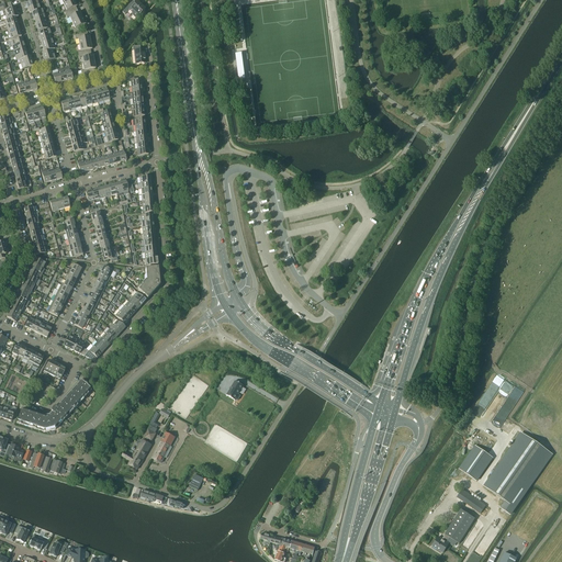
[(64,12),(65,15),(76,11),(75,8),(77,7),(74,0),(64,6),(66,11),(64,12)]
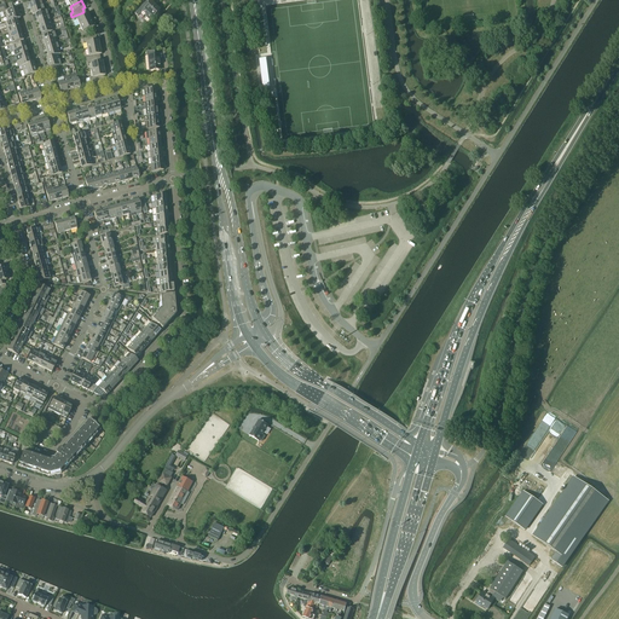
[(145,15),(146,18),(149,21),(160,11),(151,3),(148,6),(145,4),(134,13),(138,16),(142,12),(145,15)]
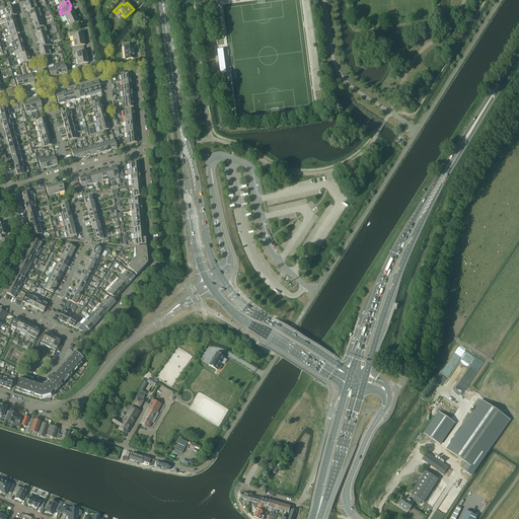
[(3,15),(5,14),(15,11),(13,7),(2,10),(3,15)]
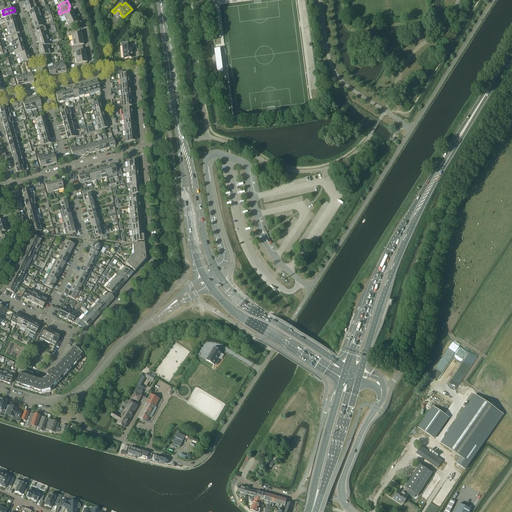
[(63,16),(66,21),(75,17),(73,11),(70,12),(69,10),(59,14),(61,17),(63,16)]
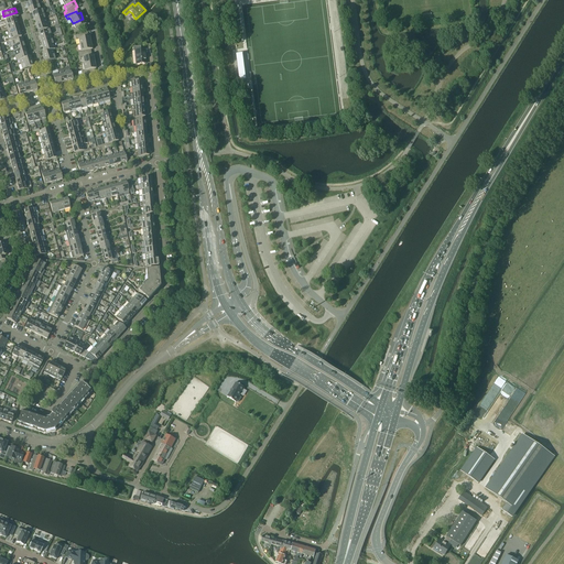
[(83,19),(73,23),(75,29),(73,30),(74,34),(85,29),(83,25),(86,24),(83,19)]
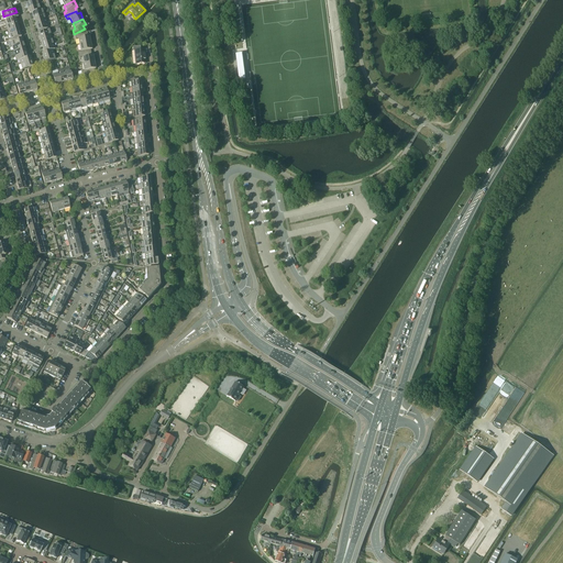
[(78,40),(79,45),(90,43),(89,36),(87,37),(86,34),(75,36),(76,40),(78,40)]
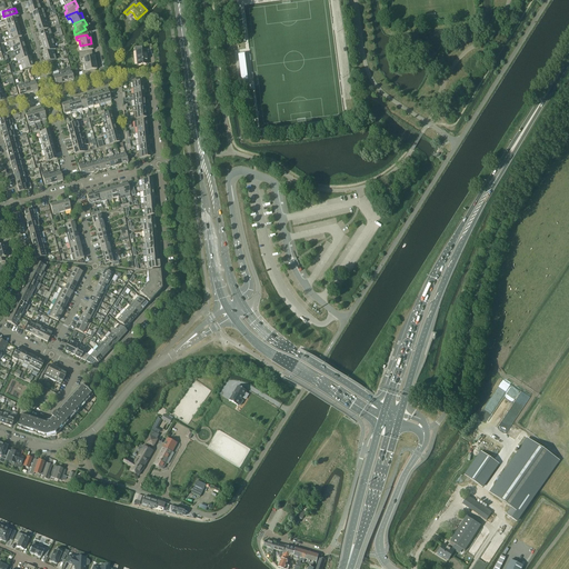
[(79,52),(79,56),(90,55),(90,51),(92,50),(91,43),(80,46),(81,52),(79,52)]
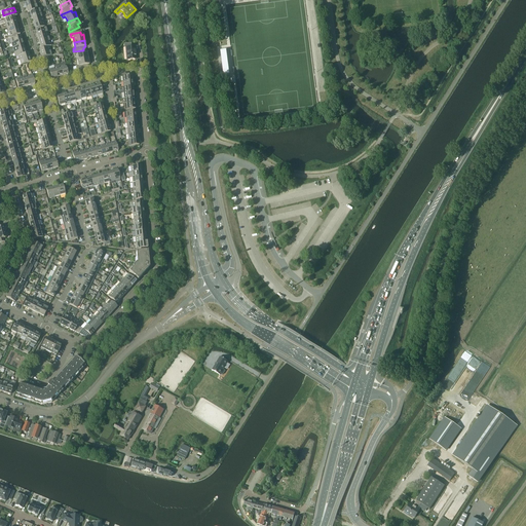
[(132,46),(130,43),(123,44),(124,47),(125,47),(127,61),(136,60),(135,51),(136,51),(136,46),(132,46)]
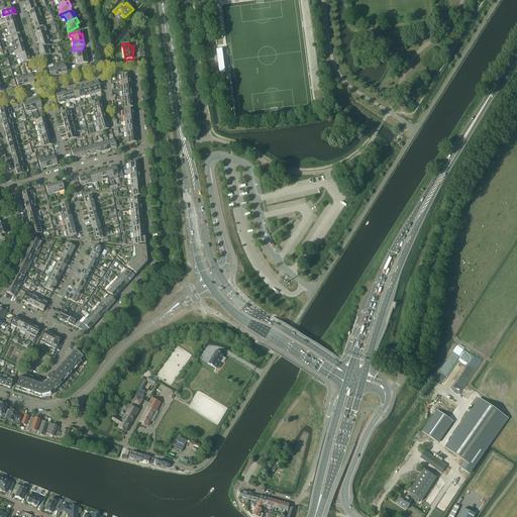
[(220,74),(225,73),(222,48),(217,49),(220,74)]
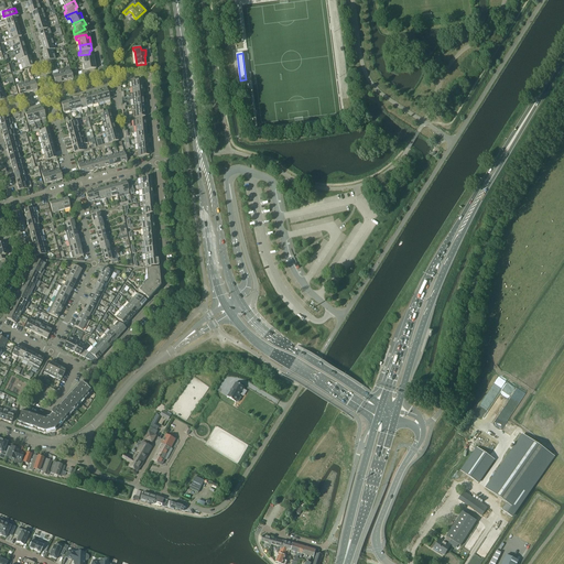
[(82,58),(83,65),(95,63),(94,56),(90,57),(89,54),(78,55),(79,60),(82,58)]
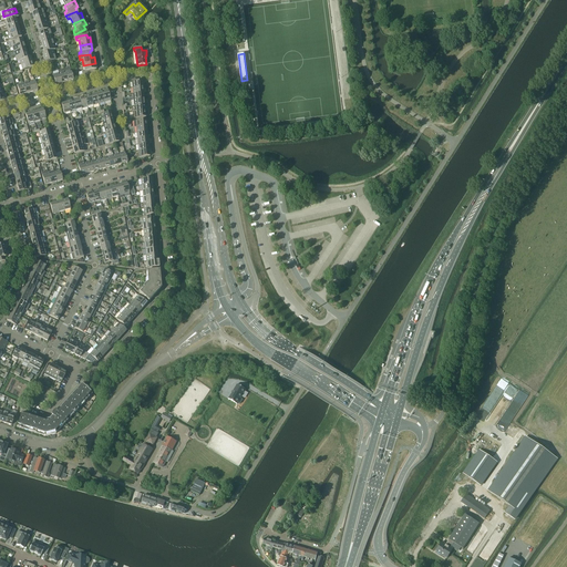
[(95,63),(83,65),(84,71),(82,72),(83,75),(94,73),(93,70),(96,70),(95,63)]
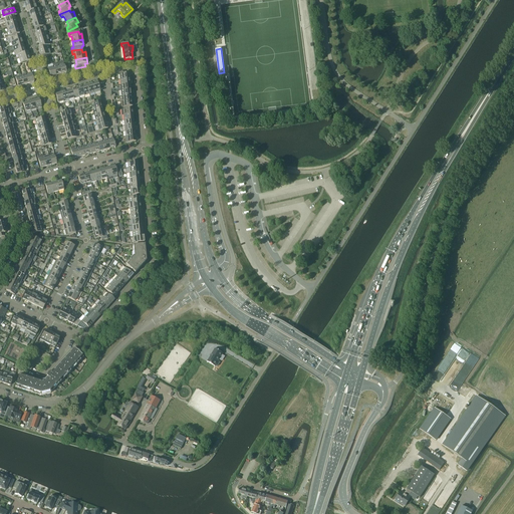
[(63,61),(57,63),(61,74),(66,72),(63,61)]
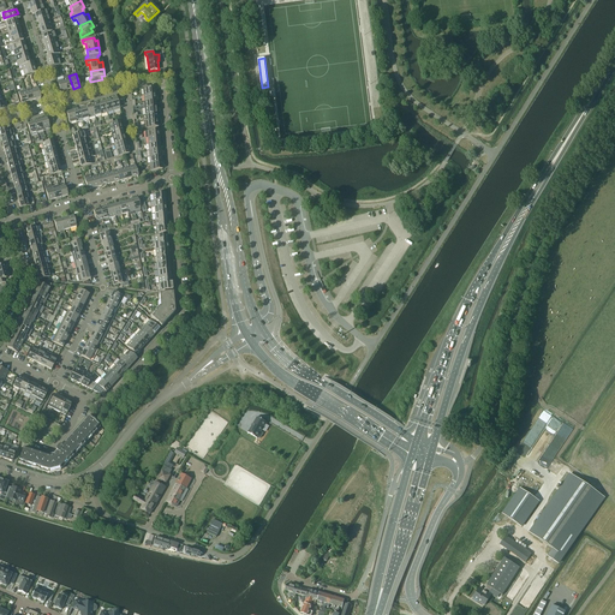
[(63,77),(64,79),(67,90),(73,89),(69,76),(63,77)]
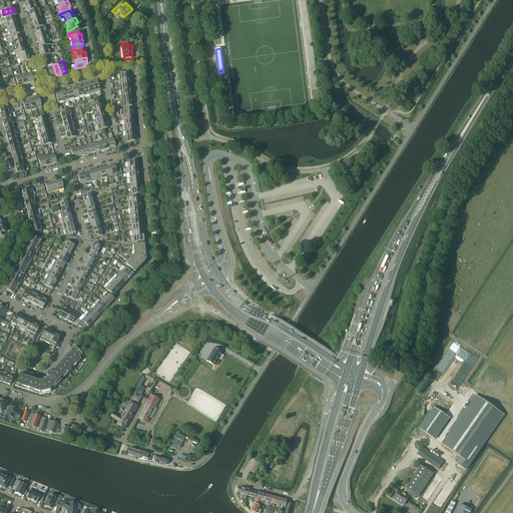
[(56,75),(53,66),(47,68),(50,77),(56,75)]
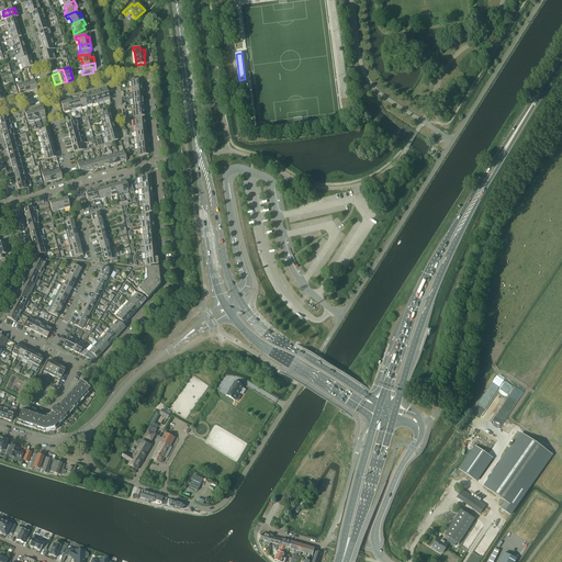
[(34,80),(29,81),(31,91),(37,90),(34,80)]
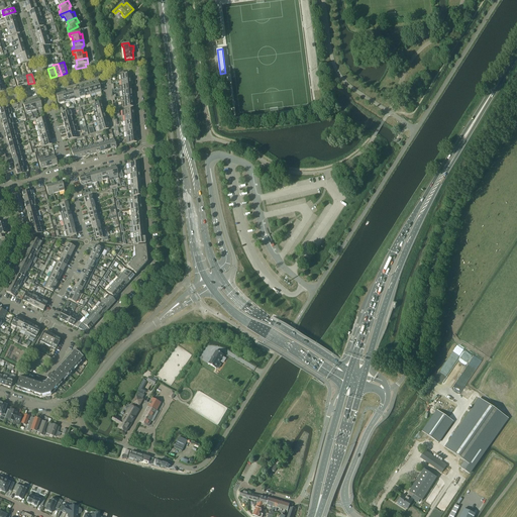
[(23,86),(20,77),(15,78),(18,87),(23,86)]
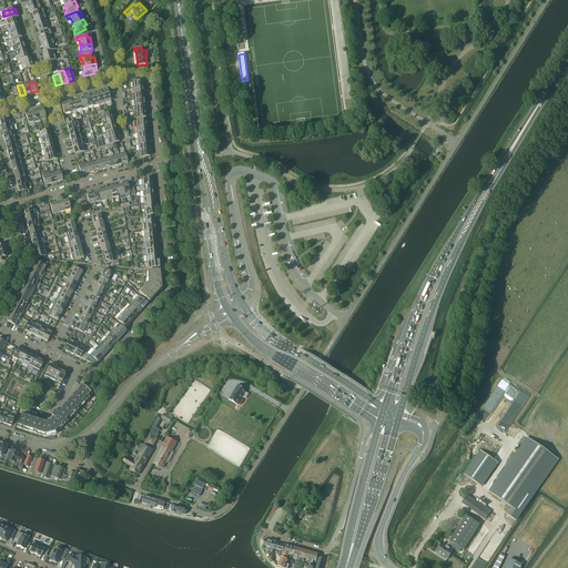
[(108,91),(102,92),(104,103),(111,101),(108,91)]
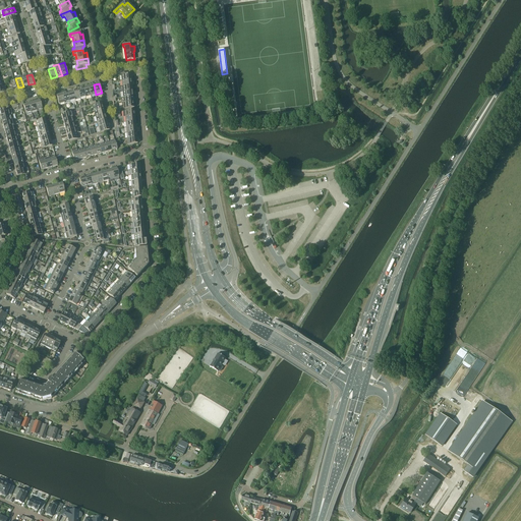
[(64,104),(62,95),(56,96),(59,105),(64,104)]
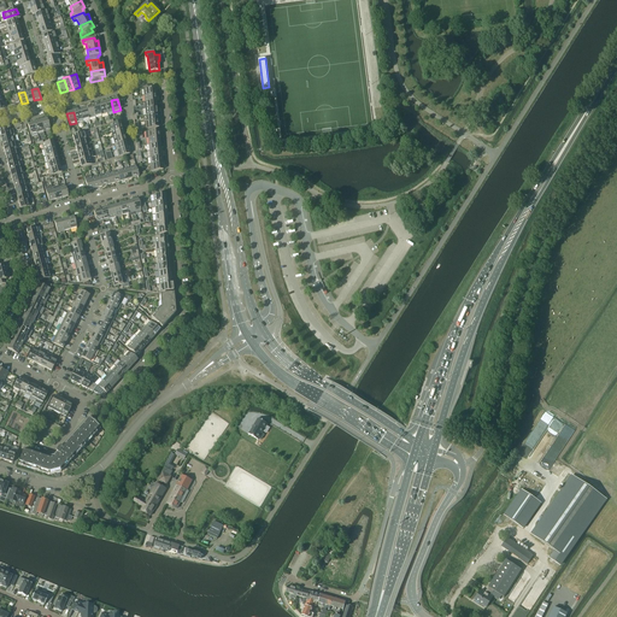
[(47,119),(40,122),(43,133),(50,130),(47,119)]
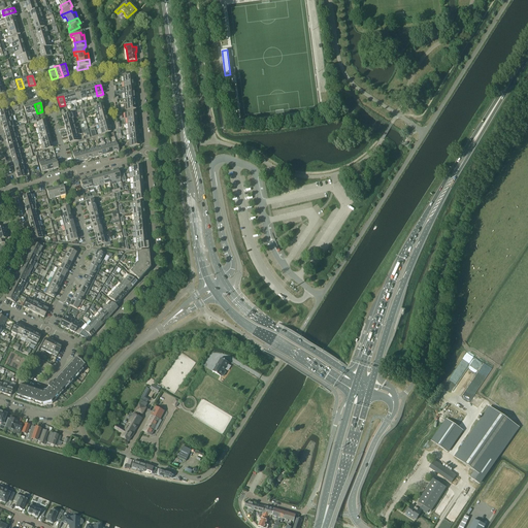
[(32,114),(29,105),(24,107),(26,117),(32,114)]
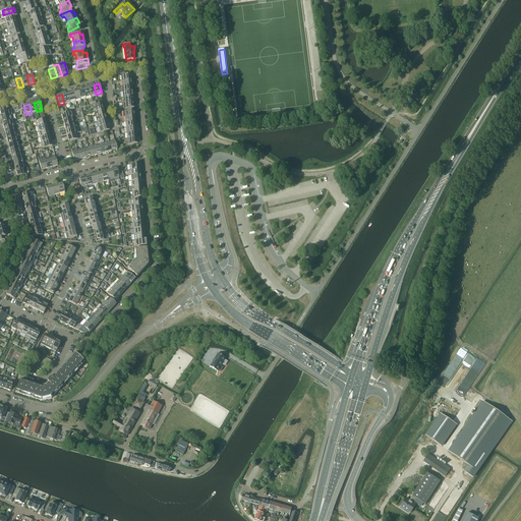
[(0,112),(0,114),(1,118),(12,115),(11,109),(9,110),(0,112)]
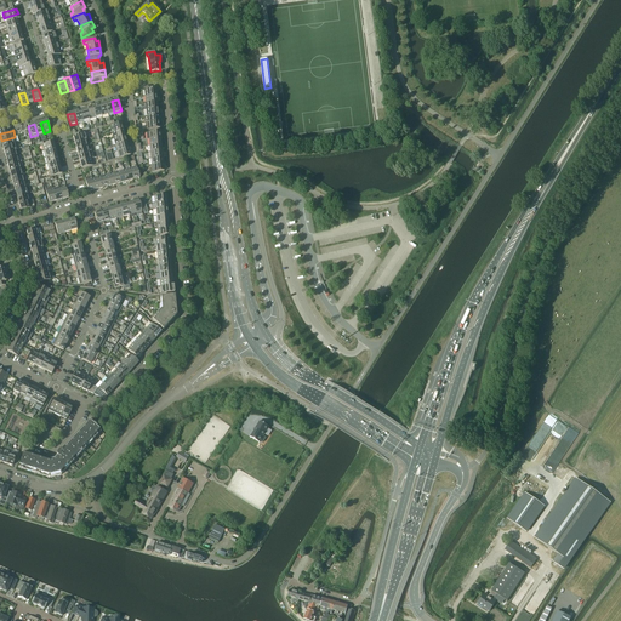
[(1,141),(3,147),(16,143),(15,137),(1,141)]
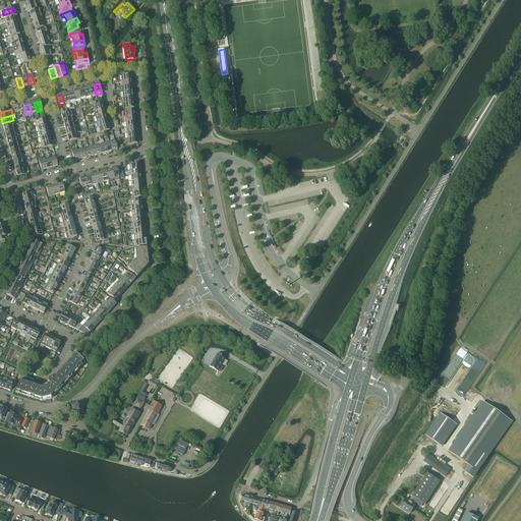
[(2,123),(4,128),(13,126),(15,125),(13,120),(2,123)]
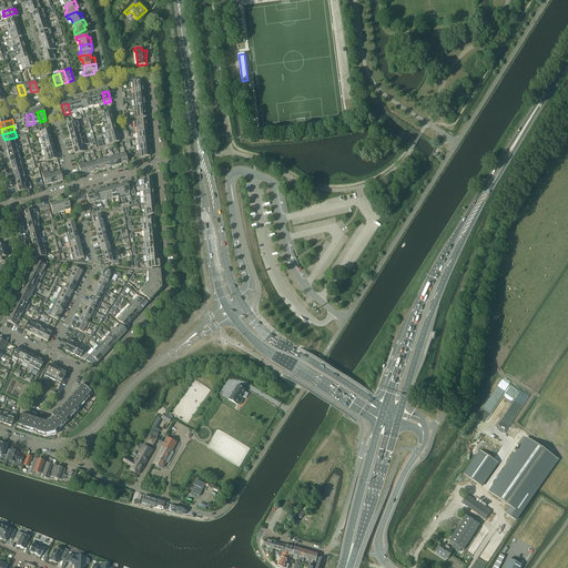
[(70,137),(72,142),(84,139),(82,133),(80,134),(70,137)]
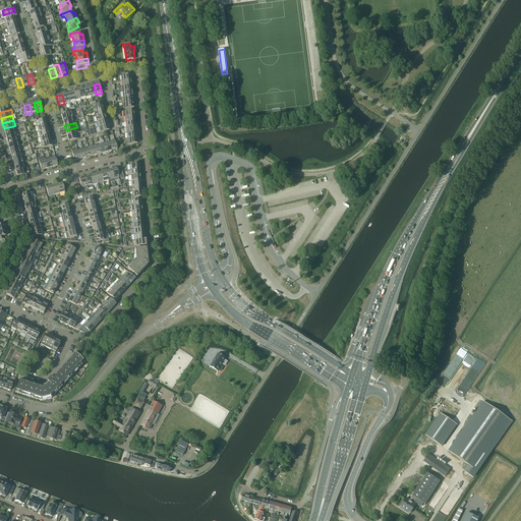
[(66,130),(67,136),(76,133),(78,133),(77,127),(66,130)]
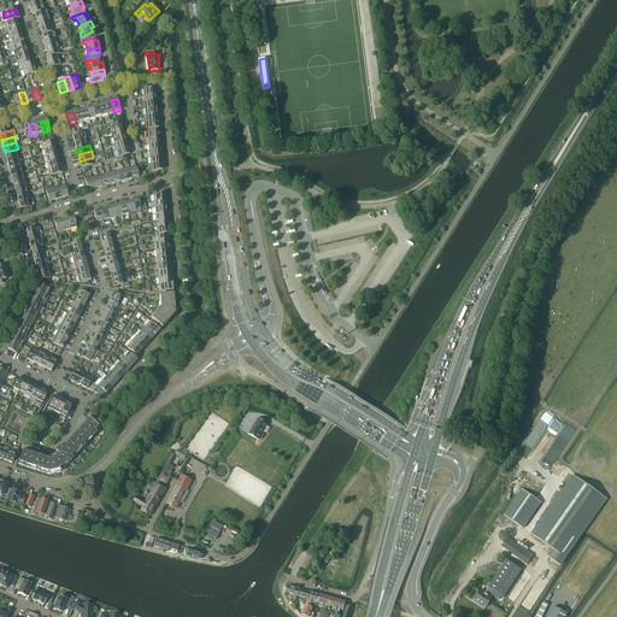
[(116,169),(116,171),(119,182),(125,181),(123,170),(122,168),(116,169)]
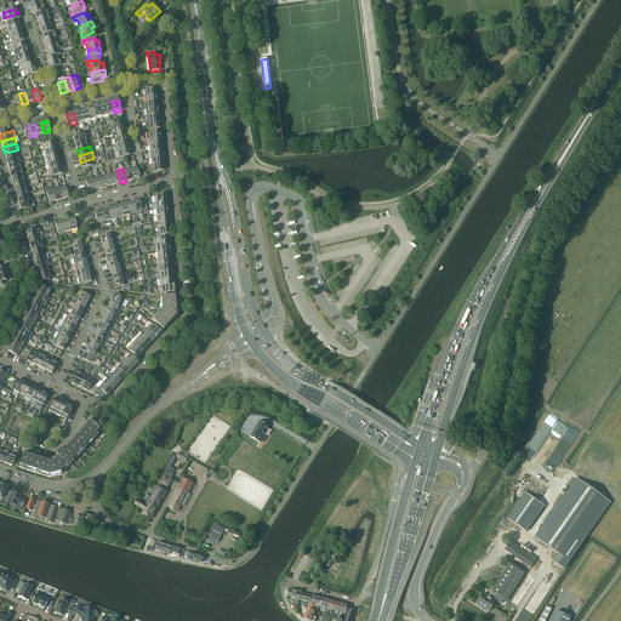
[(95,191),(92,180),(91,177),(85,178),(89,192),(95,191)]
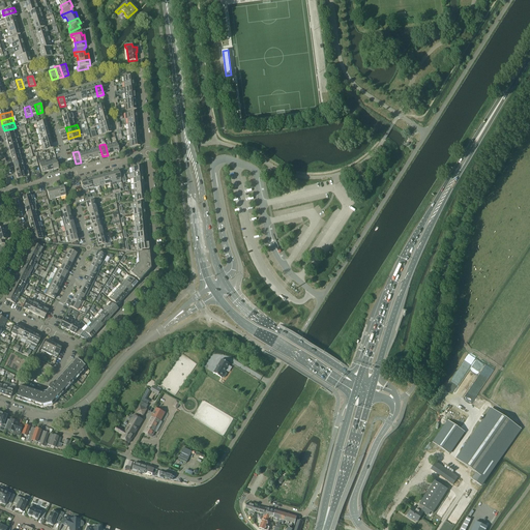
[(48,172),(45,163),(45,160),(38,162),(41,173),(48,172)]
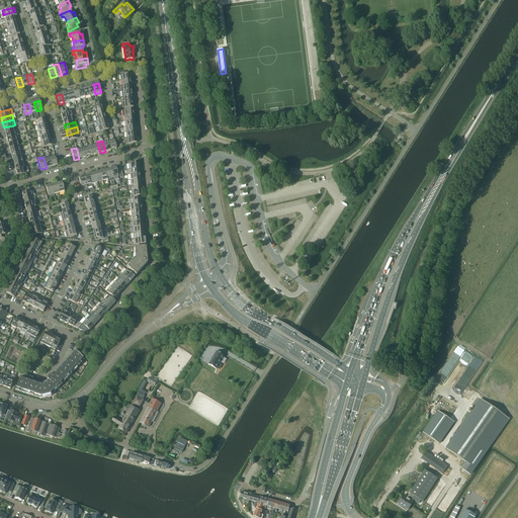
[(24,168),(15,170),(17,176),(28,172),(27,167),(24,168)]
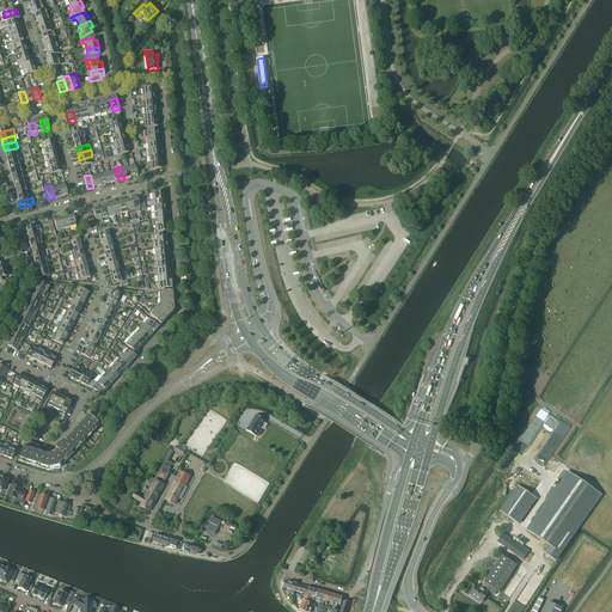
[(99,234),(102,240),(112,238),(111,231),(99,234)]
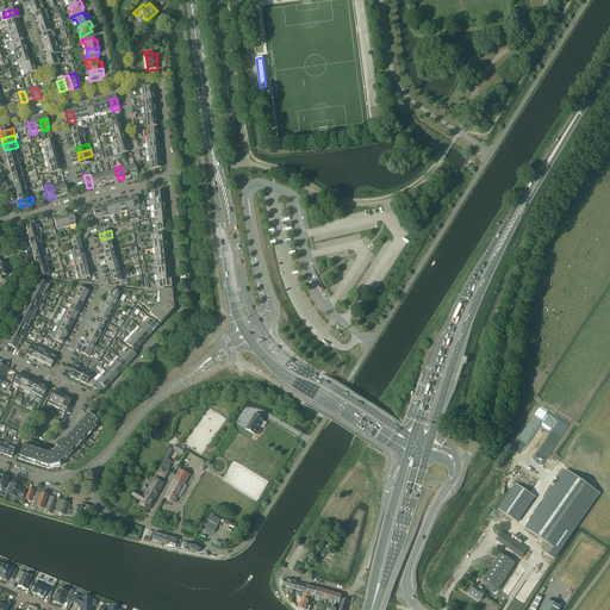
[(68,242),(69,248),(81,246),(80,238),(68,242)]
